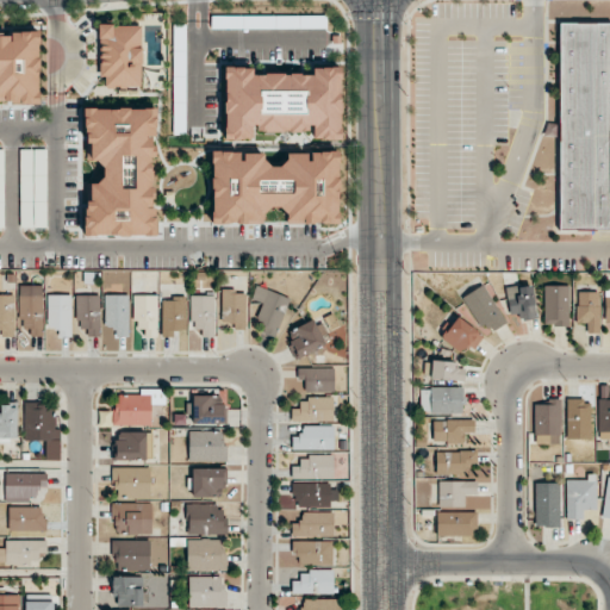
[(506,323),(485,285),(464,297),(485,335),(506,323)]
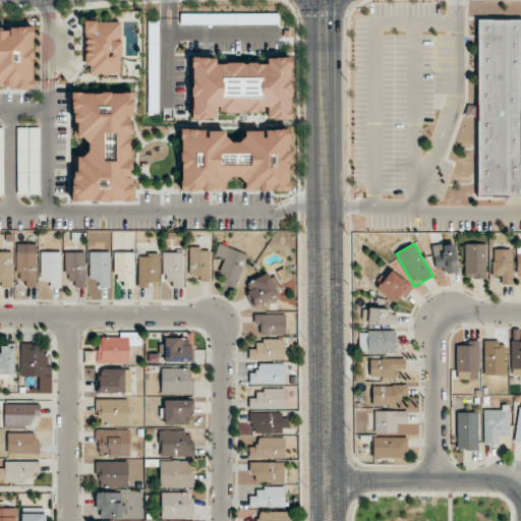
[(445,274),(457,273),(454,243),(432,245),(435,267),(445,266),(445,274)]
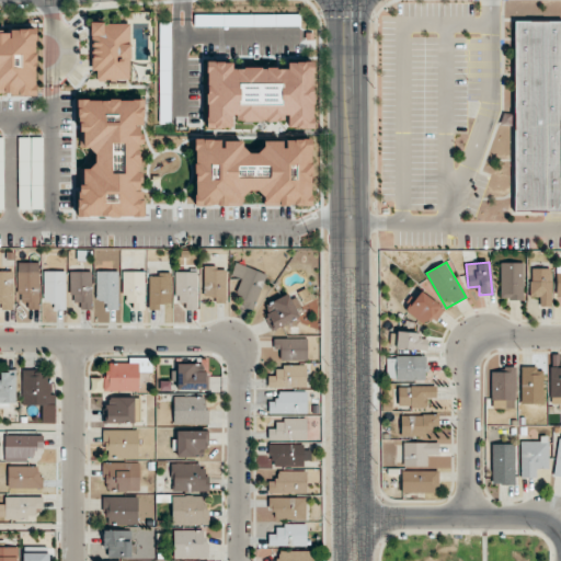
[(243,278),(233,302),(253,310),(267,275),(237,263),(231,274),(243,278)]
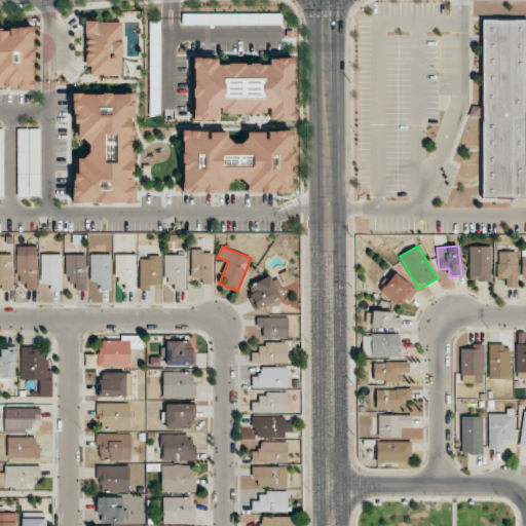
[(490,247),(470,247),(470,282),(490,282),(490,247)]
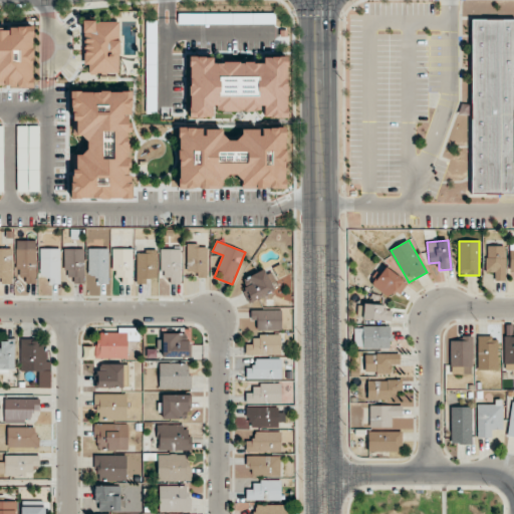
[(206,277),(206,244),(187,244),(187,277),(206,277)]
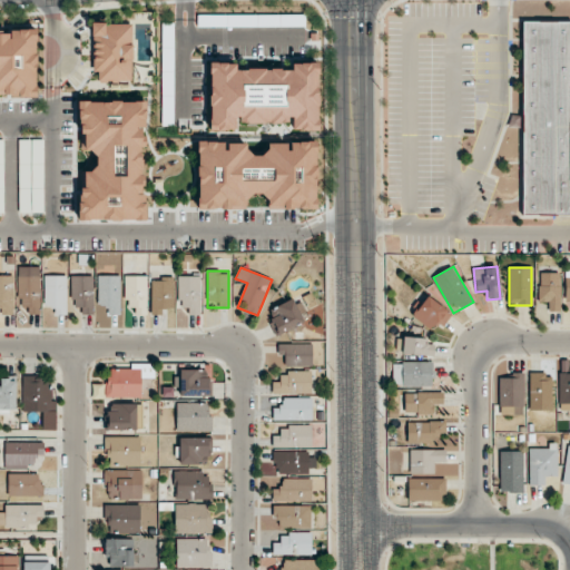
[(560,273),(539,273),(539,301),(549,301),(549,312),(560,312),(560,273)]
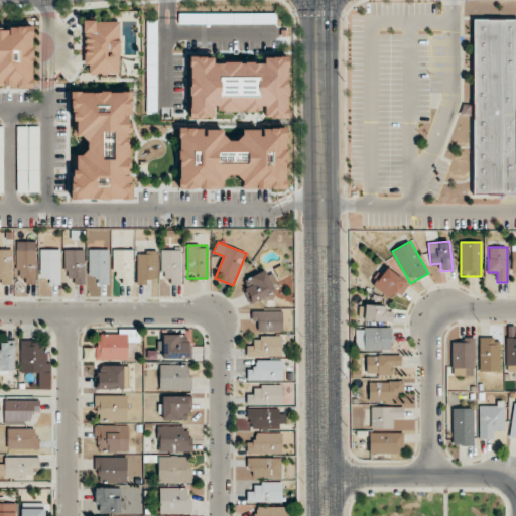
[(11,249),(0,249),(0,274),(2,275),(2,284),(11,284),(11,249)]
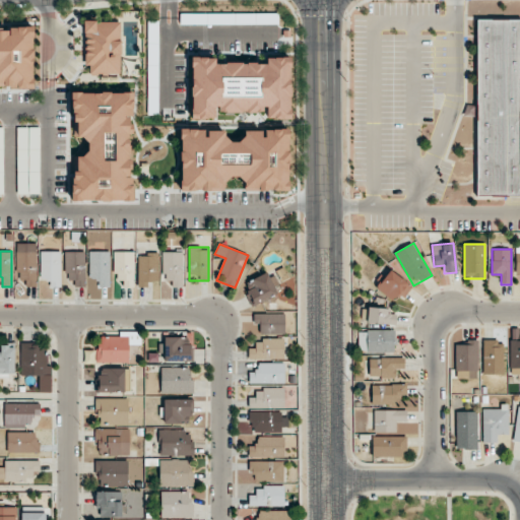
[(110,286),(110,251),(88,251),(88,277),(100,277),(100,286),(110,286)]
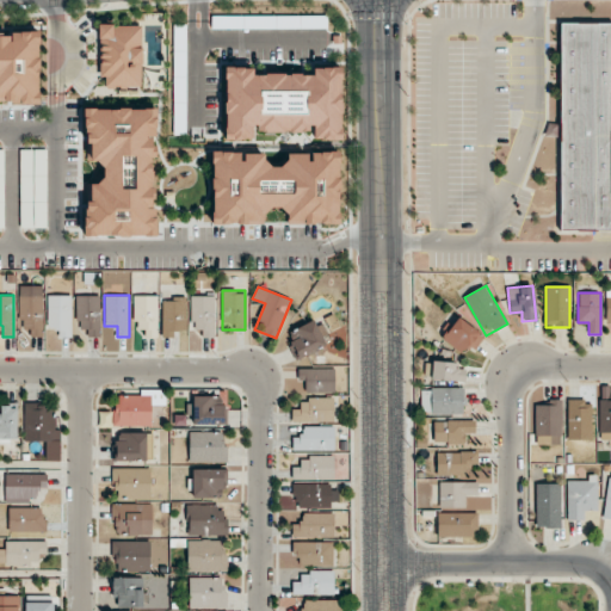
[(42,337),(42,296),(19,296),(19,326),(31,326),(31,337),(42,337)]
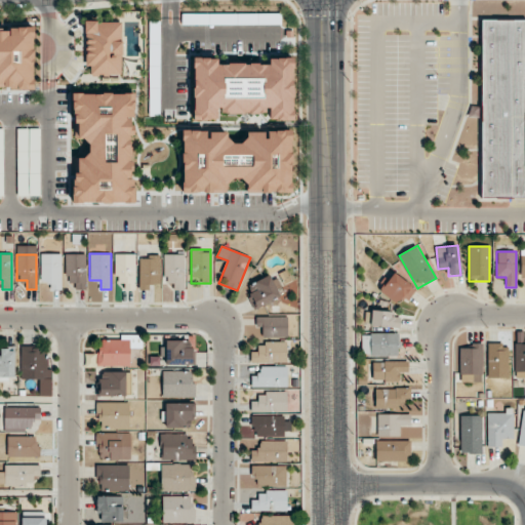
[(50,289),(62,289),(62,254),(41,254),(41,280),(50,280),(50,289)]
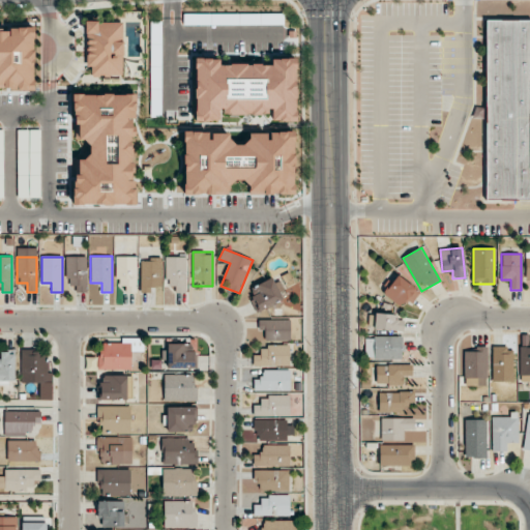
[(87,292),(87,257),(65,257),(65,282),(76,282),(76,292),(87,292)]
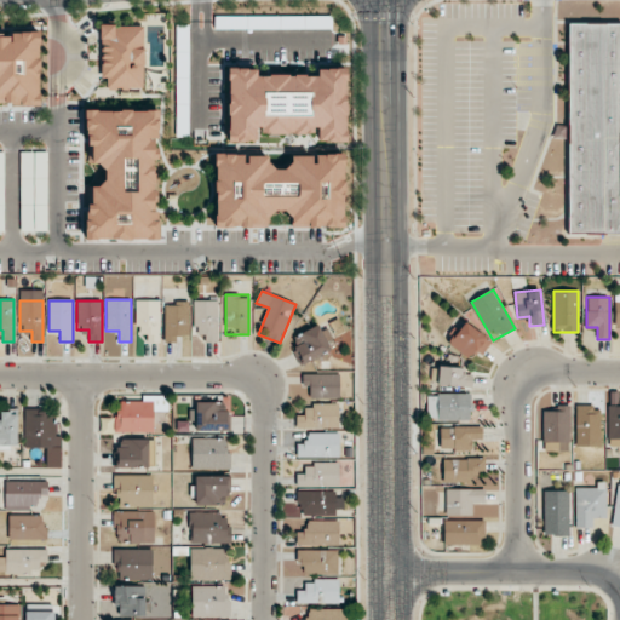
[(159,300),(136,300),(136,329),(148,329),(148,342),(159,342),(159,300)]
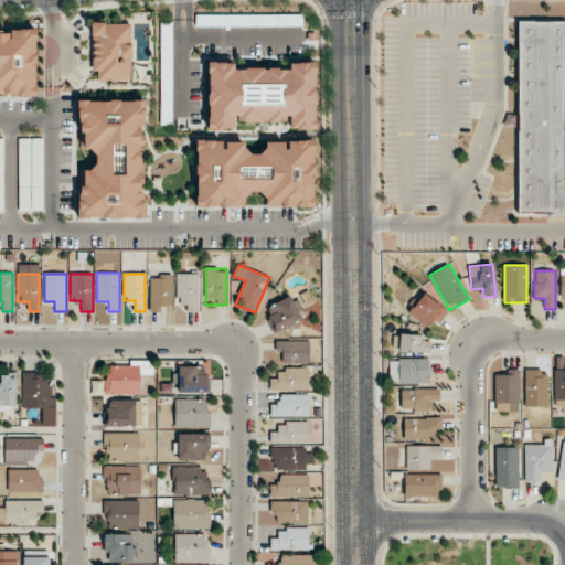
[(150,311),(172,311),(172,274),(150,274),(150,311)]
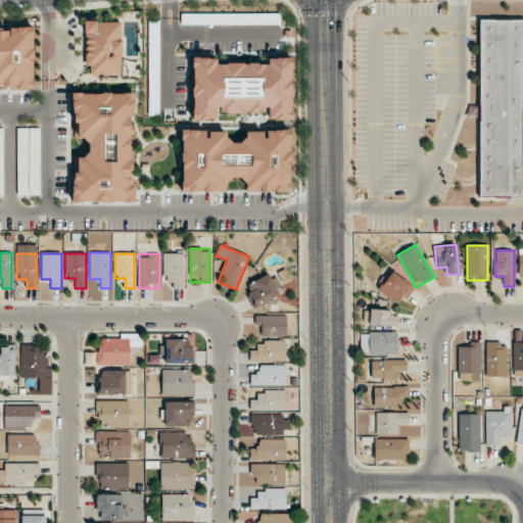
[(184,253),(162,253),(162,279),(173,279),(173,288),(184,288),(184,253)]
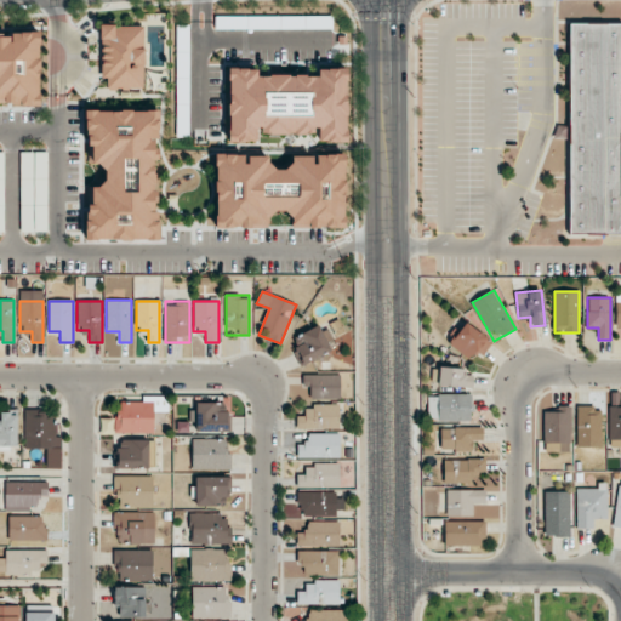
[(469,357),(477,362),(491,342),(465,323),(448,346),(467,360),(469,357)]
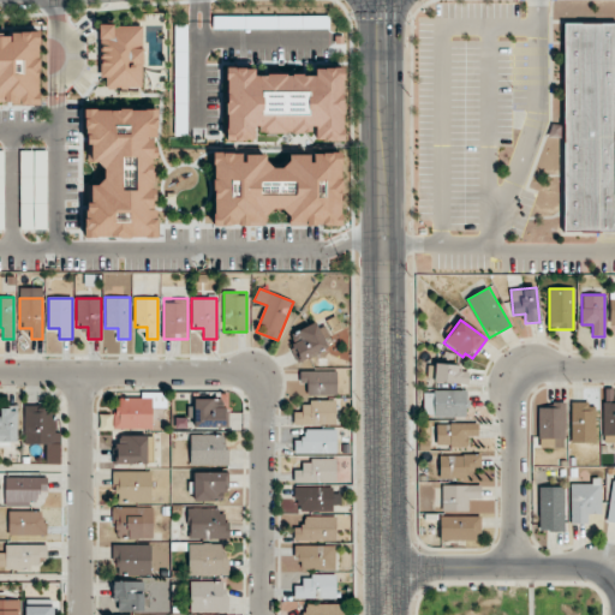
[(330,345),(317,321),(287,336),(299,360),(330,345)]
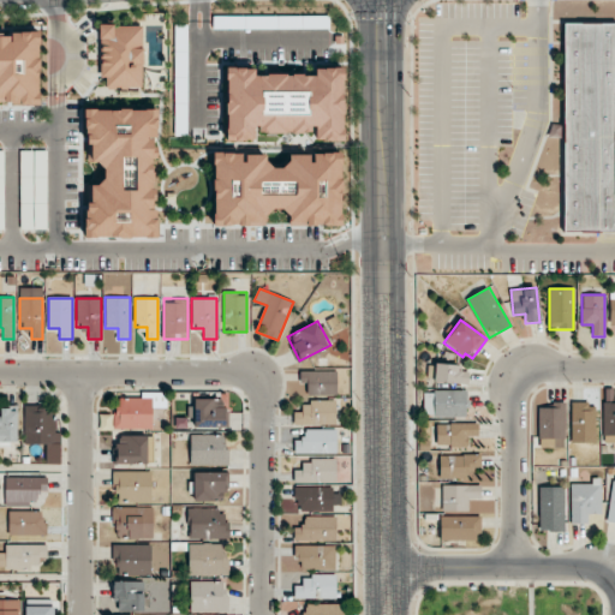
[(434,384),(467,384),(467,364),(434,364),(434,384)]
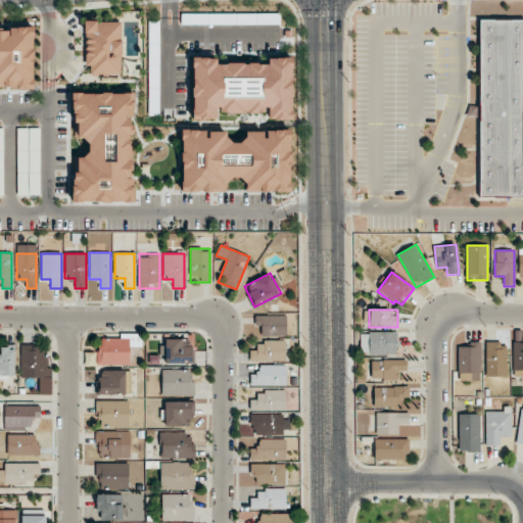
[(287,316),(254,316),(254,326),(263,326),(263,336),(287,336),(287,316)]
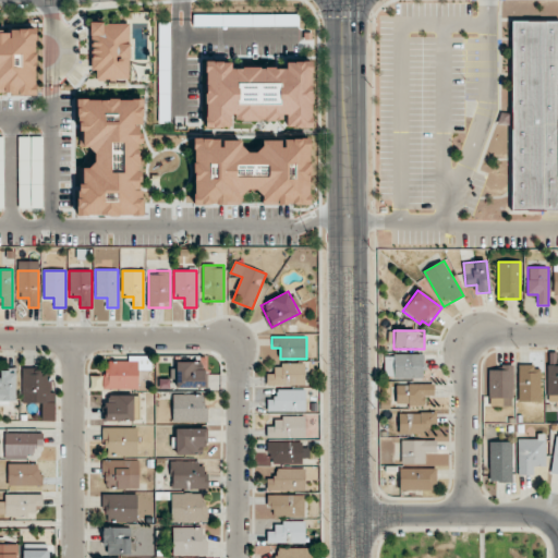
[(424,354),(384,354),(384,378),(424,378),(424,354)]
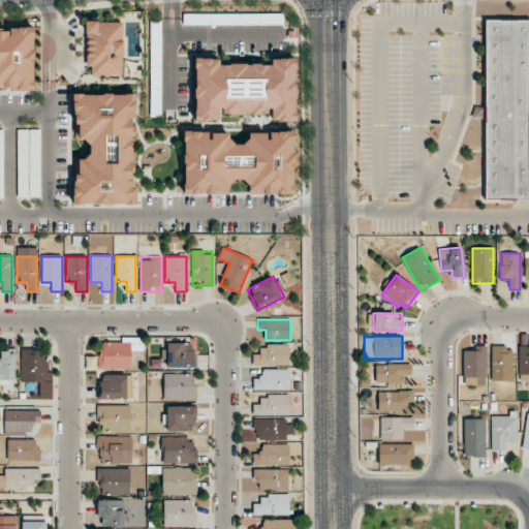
[(143,340),(98,339),(98,369),(131,369),(132,349),(143,349),(143,340)]
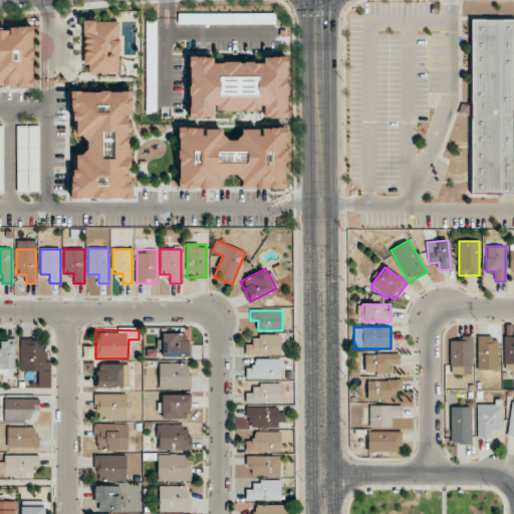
[(162,333),(162,356),(189,356),(189,333),(162,333)]
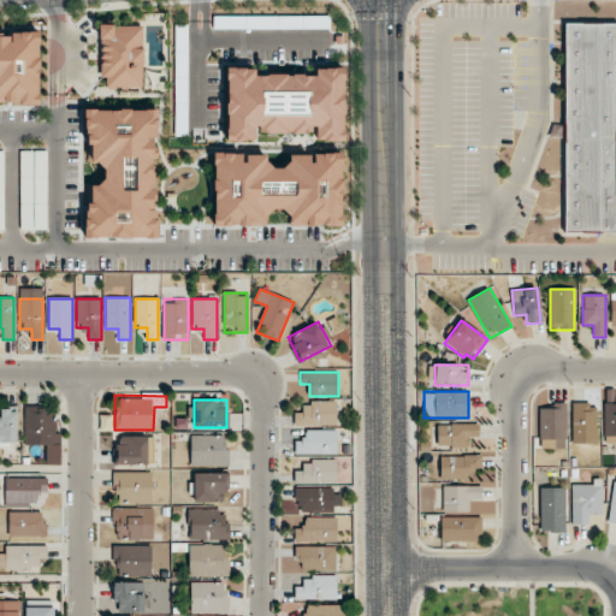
[(294,414),(294,425),(337,425),(337,401),(307,401),(307,414),(294,414)]
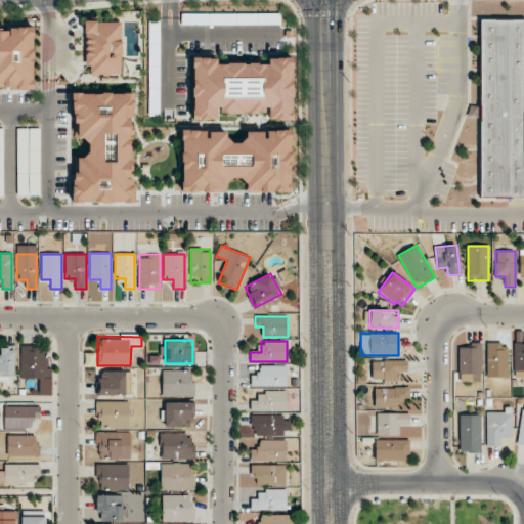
[(508,342),(487,342),(487,378),(508,378),(508,342)]
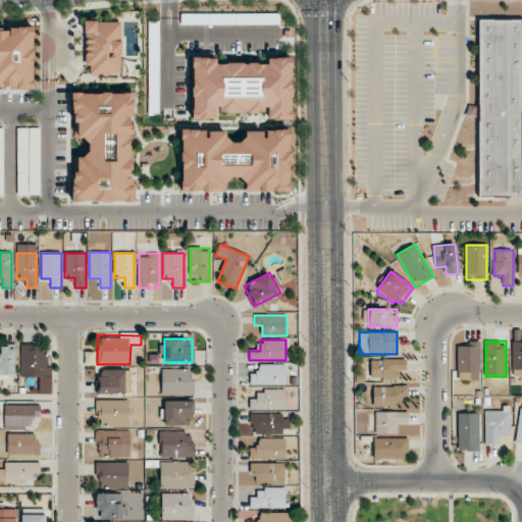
[(457,342),(457,376),(479,376),(479,342),(457,342)]
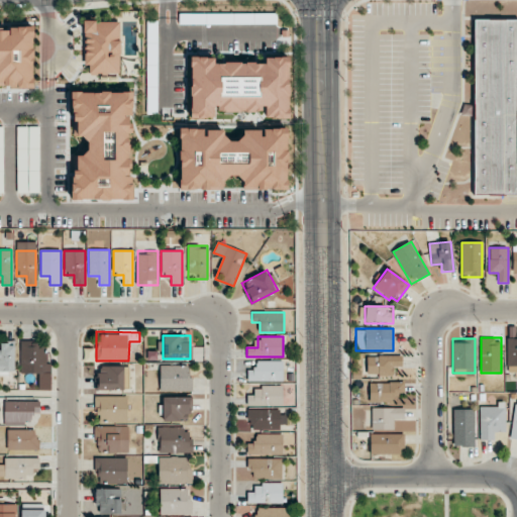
[(0,373),(15,374),(15,341),(0,340),(0,373)]
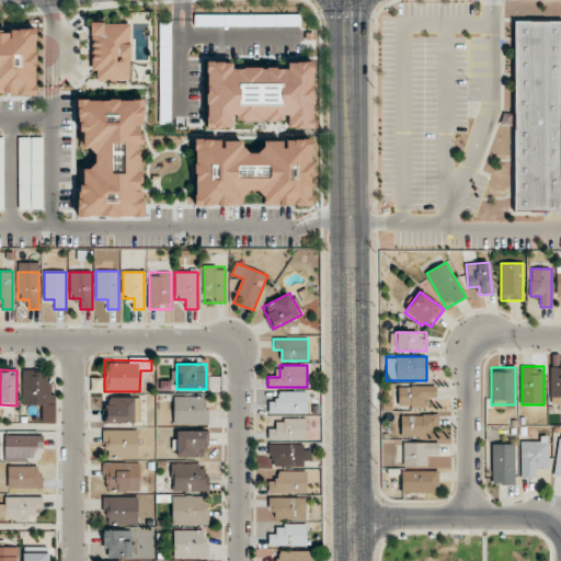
[(22,405),(54,405),(54,381),(44,381),(44,369),(22,369),(22,405)]
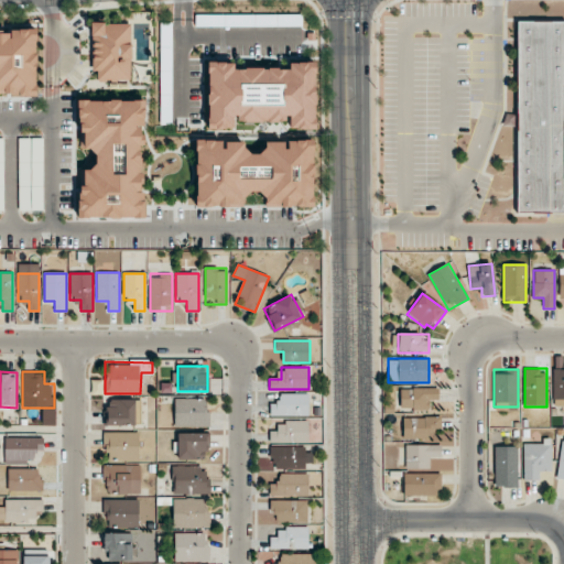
[(429,411),(429,399),(438,399),(438,388),(401,388),(401,411),(429,411)]
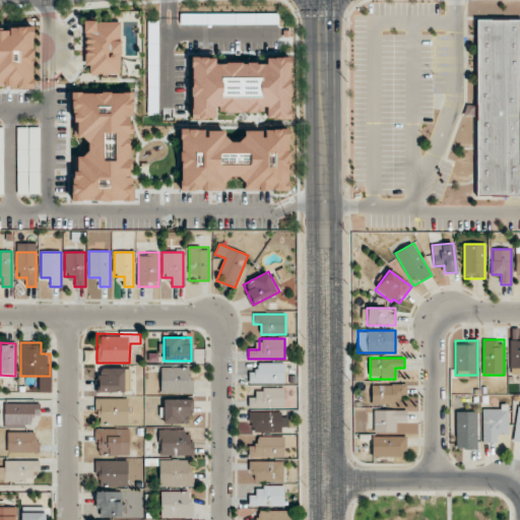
[(285,383),(285,363),(258,363),(258,373),(249,373),(249,383),(285,383)]
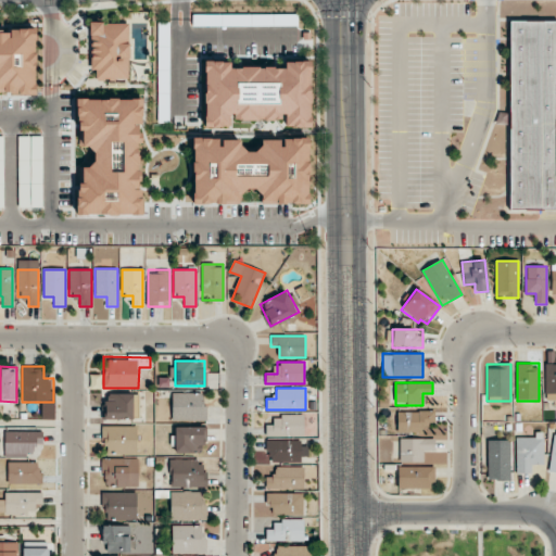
[(103,419),(139,419),(139,393),(103,393),(103,419)]
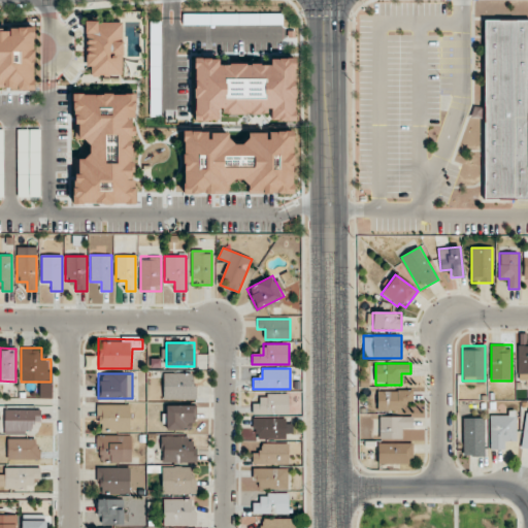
[(195,373),(163,373),(163,399),(195,399),(195,373)]
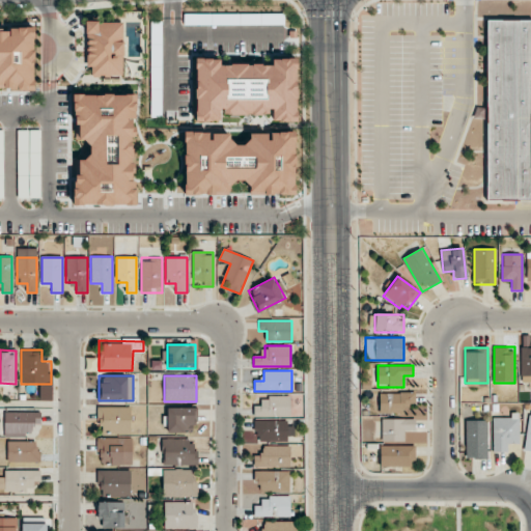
[(415,392),(380,392),(380,413),(407,413),(407,403),(415,403),(415,392)]
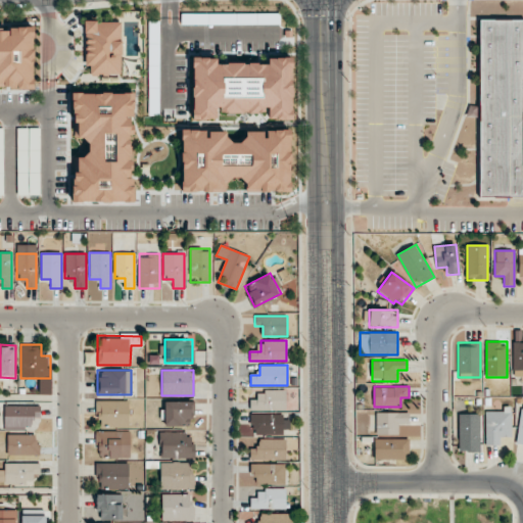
[(287,411),(287,390),(260,390),(260,399),(250,399),(250,411),(287,411)]
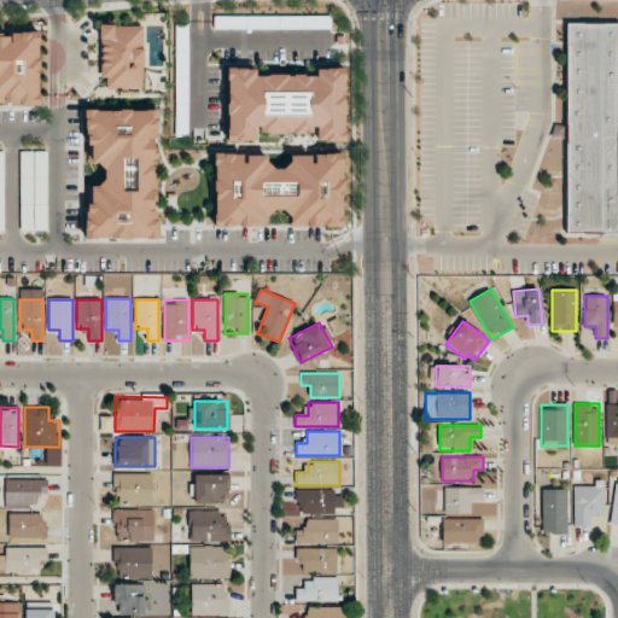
[(151,473),(114,473),(114,505),(151,505),(151,473)]
